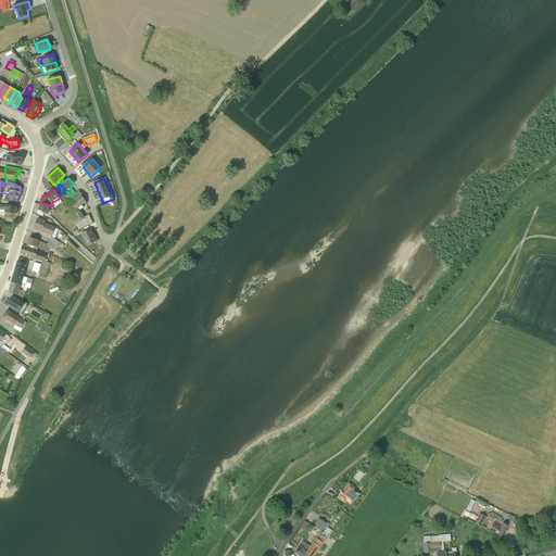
[(81,194),(79,191),(75,193),(71,197),(64,202),(71,212),(70,213),(72,216),(80,212),(79,211),(84,207),(81,205),(86,202),(80,196),(81,194)]
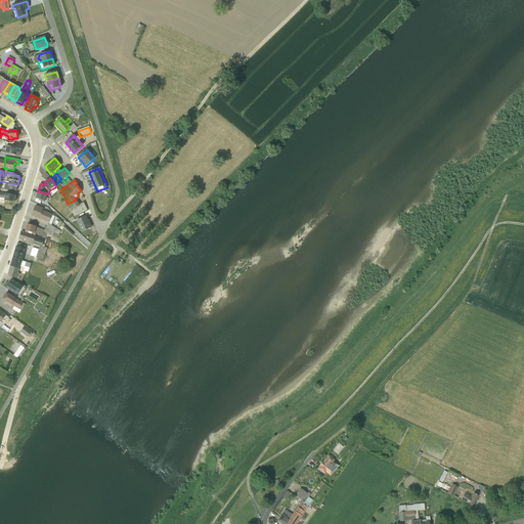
[(2,181),(0,187),(4,187),(4,189),(10,190),(11,190),(16,190),(16,188),(17,184),(2,181)]
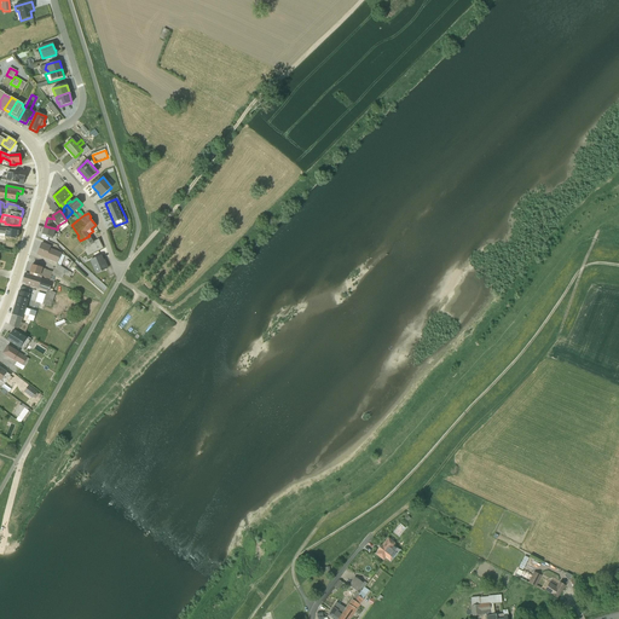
[(52,239),(56,229),(45,226),(42,235),(46,236),(46,237),(52,239)]
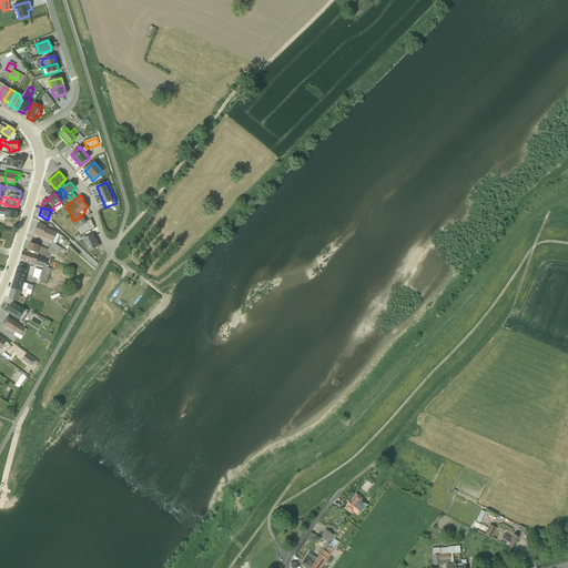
[(0,216),(4,217),(16,220),(17,211),(0,209),(0,216)]
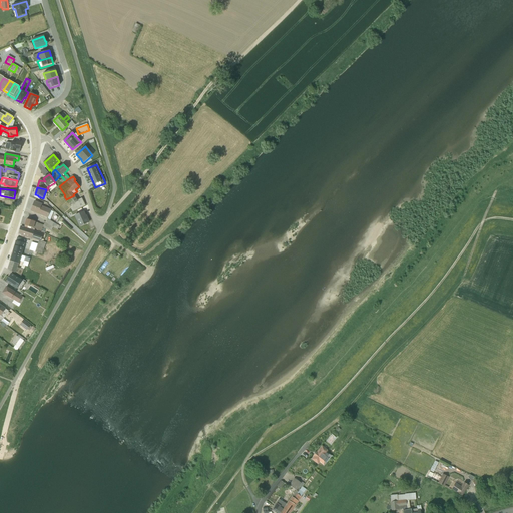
[(70,206),(72,212),(85,206),(81,198),(77,200),(74,195),(66,199),(69,203),(70,202),(72,204),(70,206)]
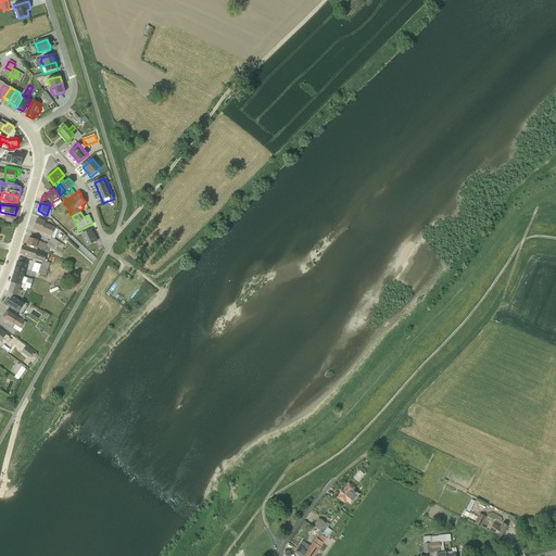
[(46,222),(37,218),(34,228),(51,236),(52,238),(54,239),(58,230),(54,228),(55,227),(45,223),(46,222)]
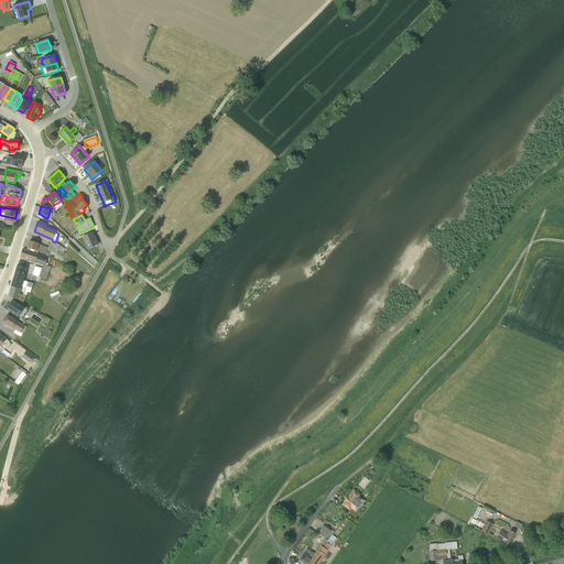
[(91,234),(83,237),(87,249),(97,245),(91,234)]
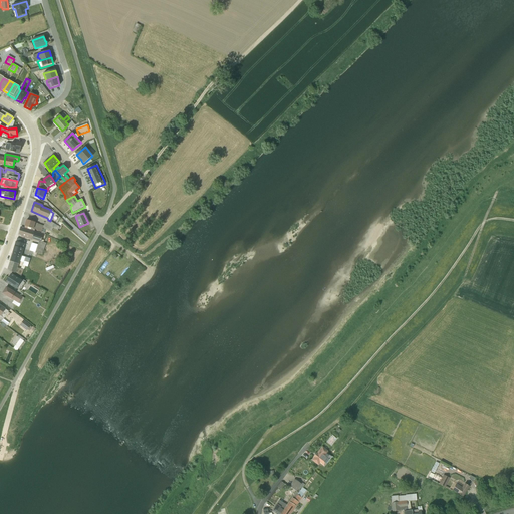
[(31,221),(26,220),(24,226),(34,229),(34,232),(44,234),(45,230),(49,231),(50,230),(43,226),(38,224),(35,223),(36,221),(31,220),(31,221)]
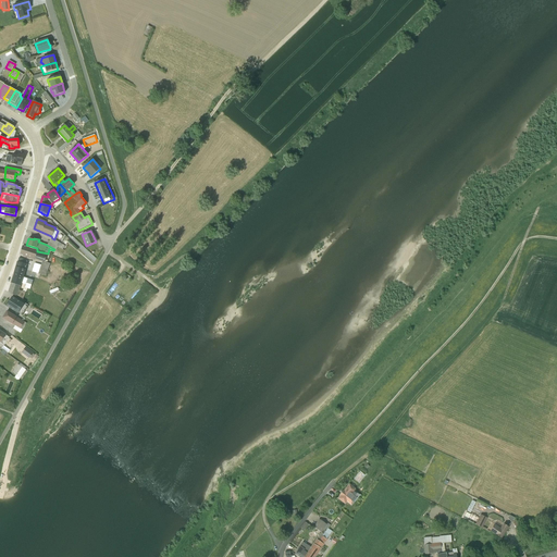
[(51,238),(49,242),(62,250),(64,246),(51,238)]
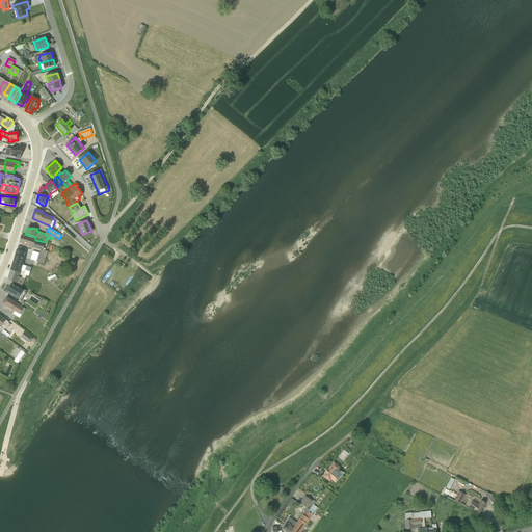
[(22,245),(32,248),(35,237),(26,235),(25,236),(22,235),(19,243),(22,244),(22,245)]
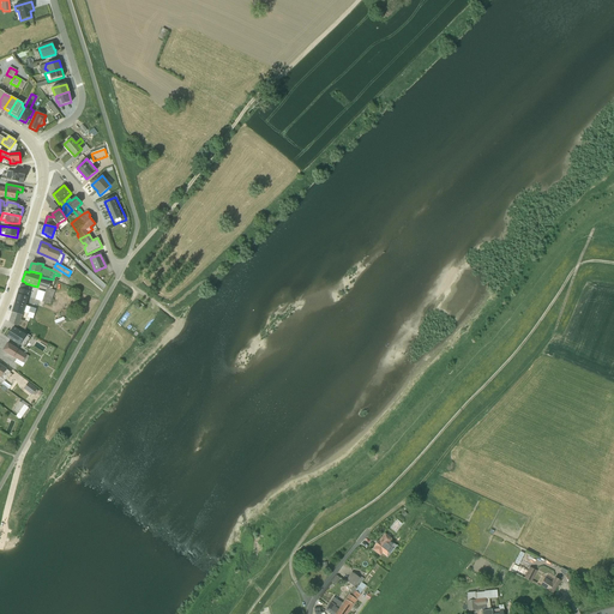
[(55,281),(41,277),(38,287),(47,289),(46,293),(42,301),(50,305),(55,290),(52,289),(55,281)]
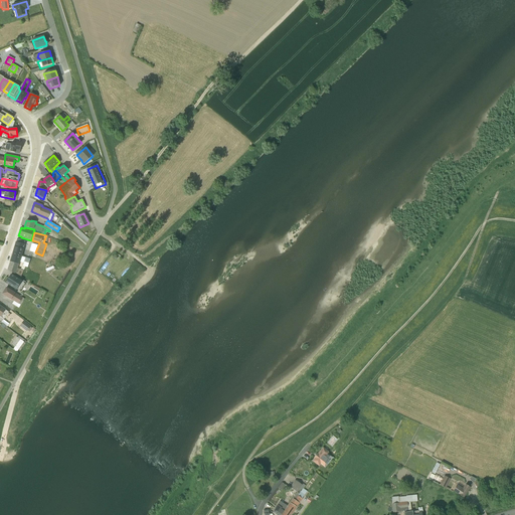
[(22,240),(17,238),(12,253),(21,256),(25,244),(24,244),(25,241),(22,241),(22,240)]
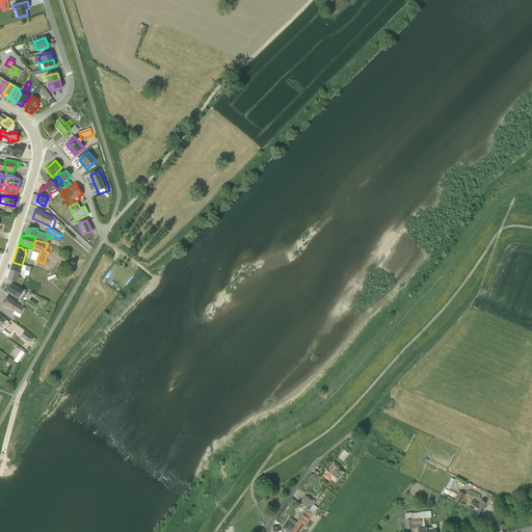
[(36,262),(40,254),(33,251),(30,260),(36,262)]
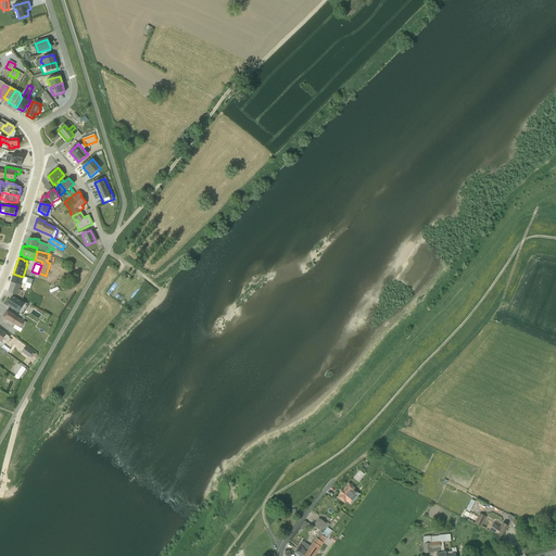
[(27,278),(13,274),(8,291),(14,294),(23,299),(27,288),(29,289),(32,285),(26,282),(27,278)]
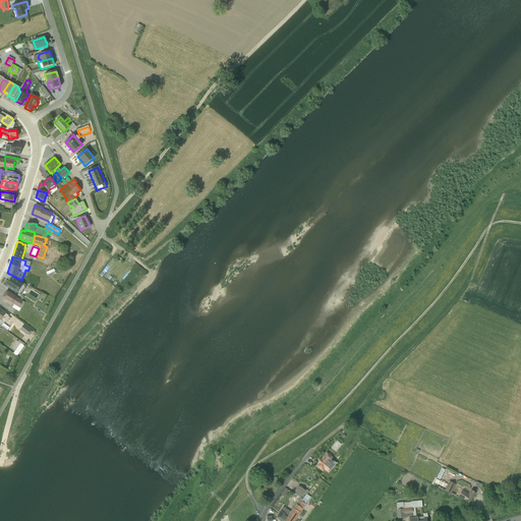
[(5,286),(20,295),(25,287),(22,285),(22,284),(21,280),(13,276),(10,281),(9,281),(5,286)]
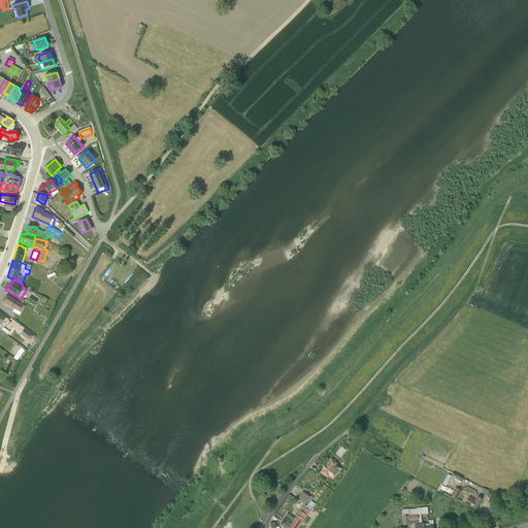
[(23,316),(26,318),(26,317),(29,319),(31,317),(32,318),(35,312),(15,300),(6,295),(2,301),(11,307),(14,308),(12,311),(20,316),(21,312),(22,312),(24,308),(27,310),(23,316)]
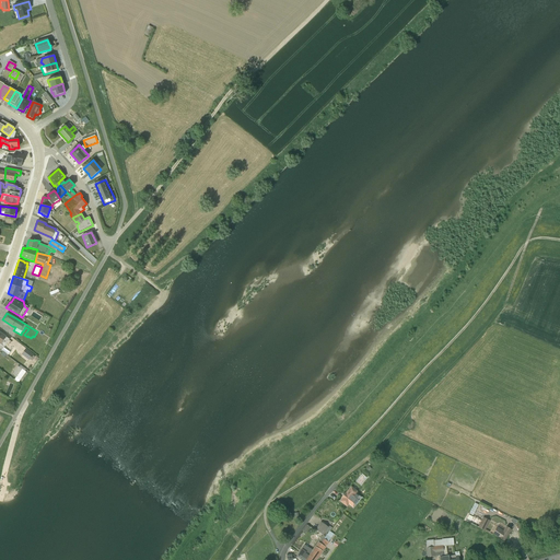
[(0,350),(1,351),(9,339),(6,337),(6,336),(0,331),(0,350)]
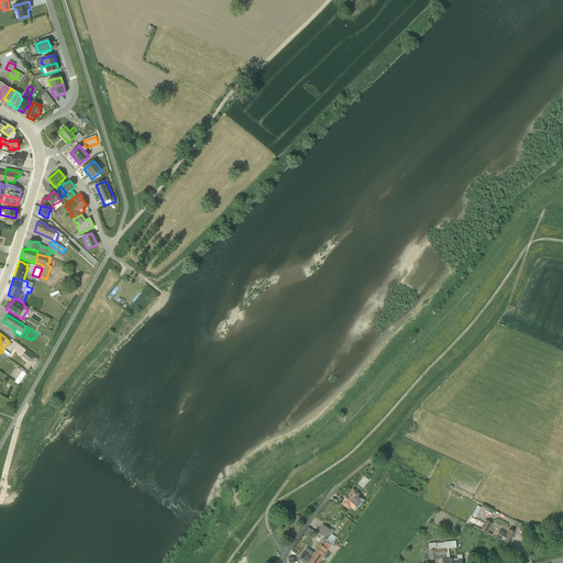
[(26,351),(22,356),(30,363),(31,362),(32,363),(35,360),(33,357),(34,356),(26,351)]
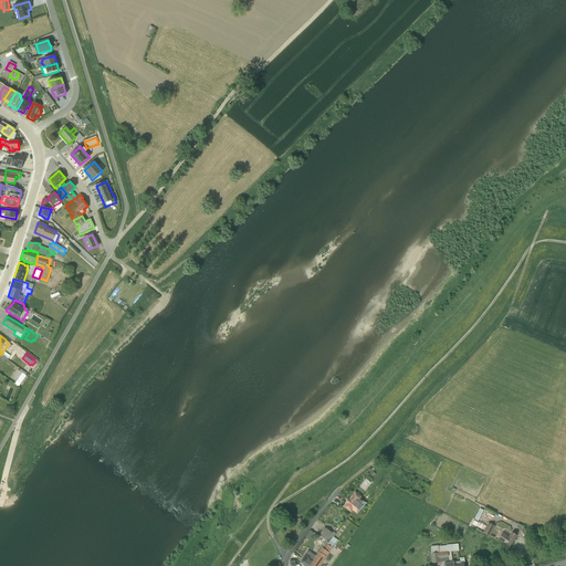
[(12,379),(16,383),(14,384),(13,384),(20,388),(30,376),(21,369),(19,371),(14,367),(10,373),(14,376),(12,379)]
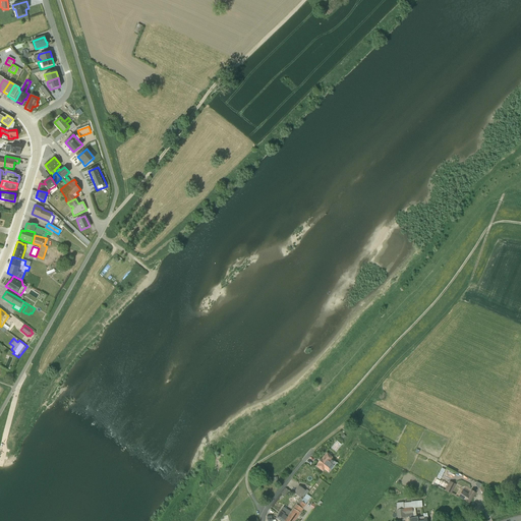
[(323,471),(333,458),(327,454),(316,466),(323,471)]
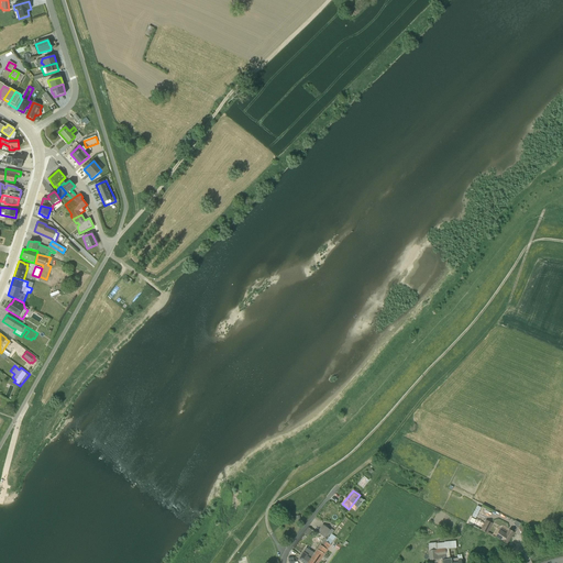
[(488,533),(493,523),(486,520),(482,530),(488,533)]
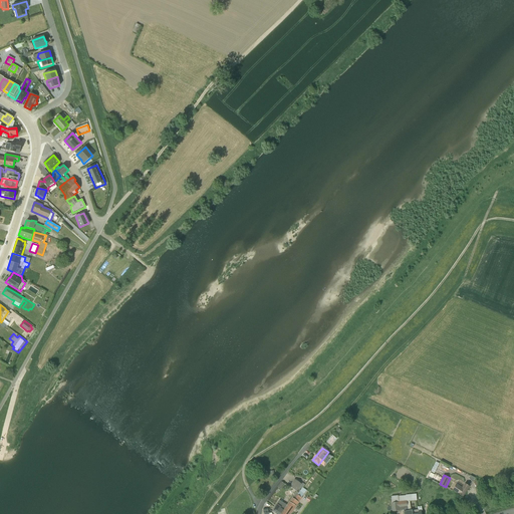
[(299,488),(302,484),(295,479),(292,483),(299,488)]
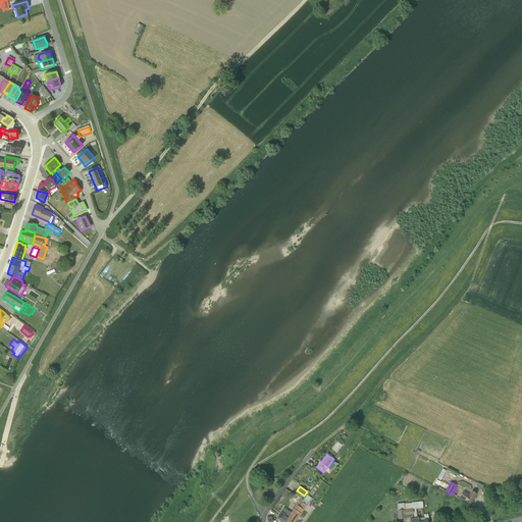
[(303,497),(304,496),(297,490),(294,493),(301,499),(303,497)]
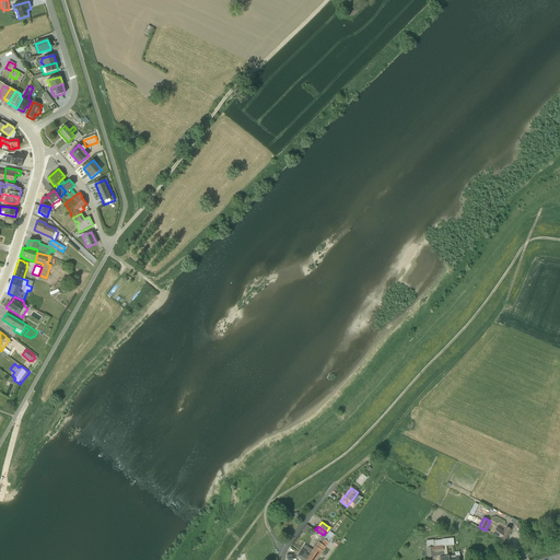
[(493,534),(497,536),(503,540),(511,529),(506,526),(503,532),(501,529),(498,528),(493,534)]
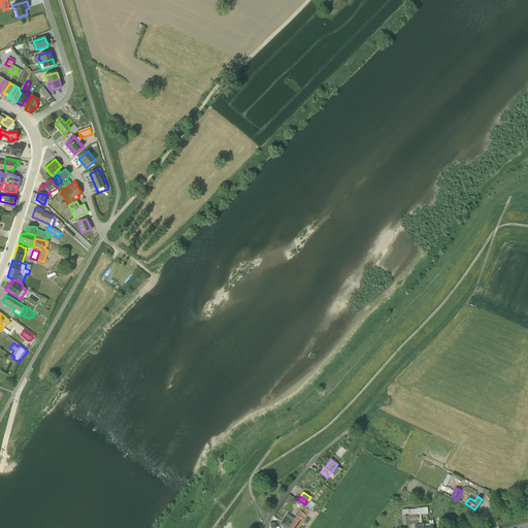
[(415,524),(415,527),(432,527),(430,513),(428,514),(427,510),(428,510),(428,507),(425,507),(425,510),(423,512),(422,507),(408,509),(409,516),(402,516),(403,525),(406,525),(415,524)]
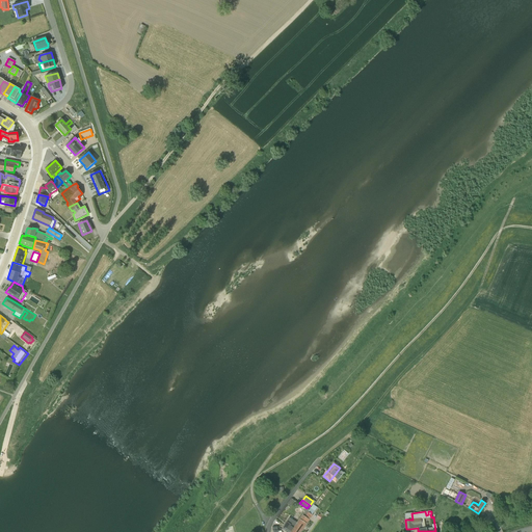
[(299,531),(309,520),(303,515),(290,531),(299,531)]
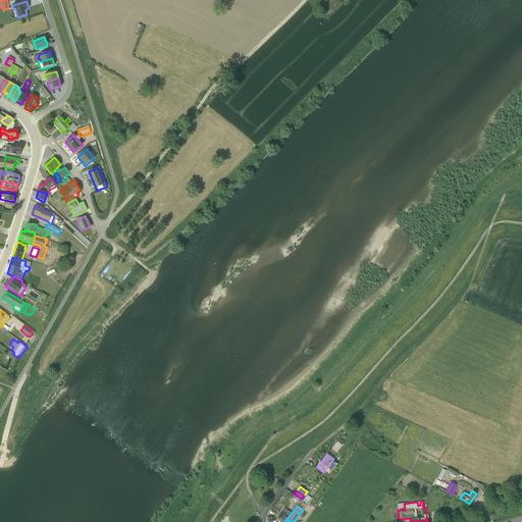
[(283,521),(291,513),(284,509),(277,519),(280,521),(283,521)]
